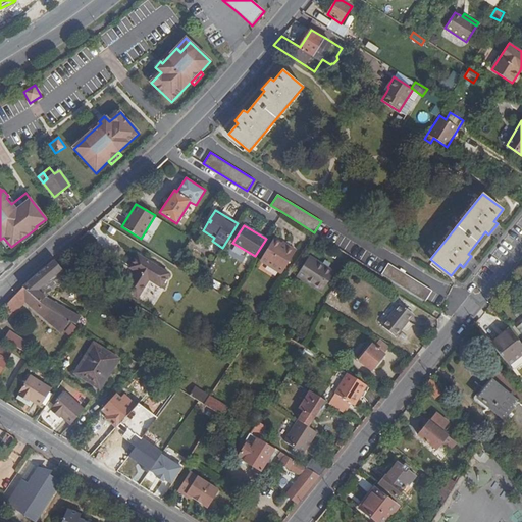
[(31,232),(20,240),(22,243),(33,236),(31,232)]
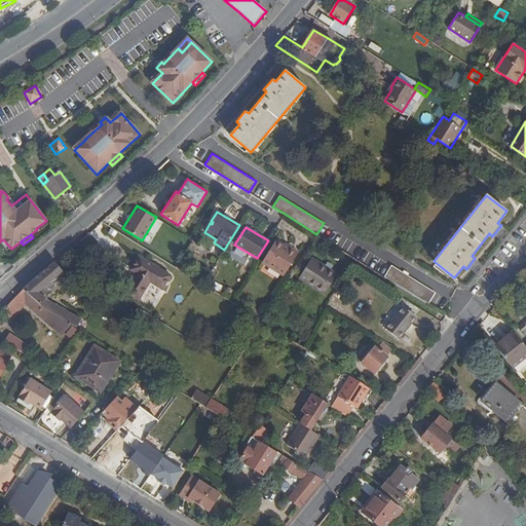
[(290,248),(289,249),(283,246),(275,240),(262,263),(284,276),(298,253),(290,248)]
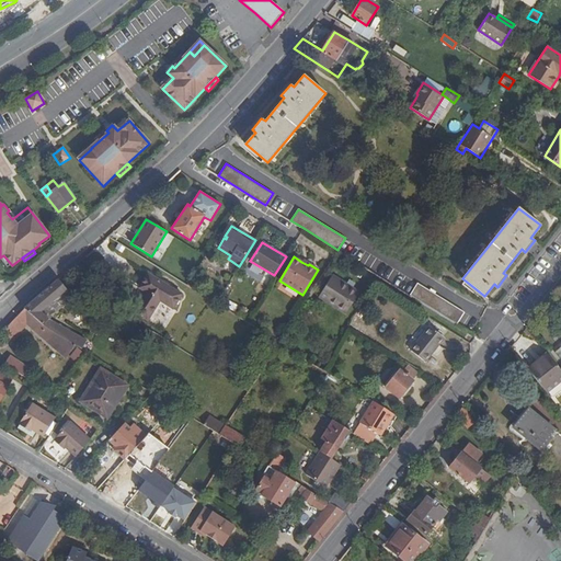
[(145,293),(133,311),(148,321),(161,301),(173,309),(182,294),(148,273),(139,288),(145,293)]
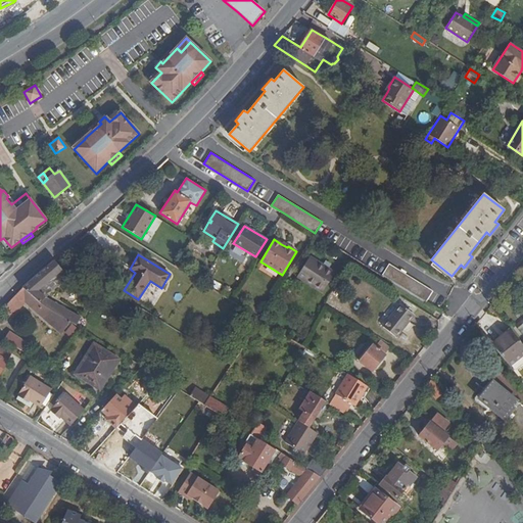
[(310,256),(297,277),(323,293),(335,273),(329,269),(331,265),(325,260),(323,265),(310,256)]
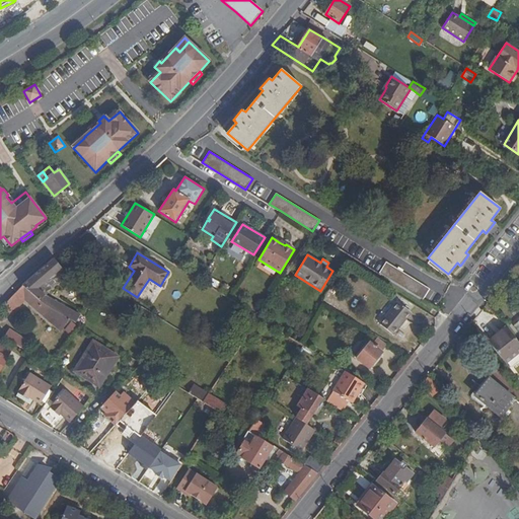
[(22,285),(40,301),(70,319),(75,322),(80,314),(45,294),(38,288),(62,268),(54,258),(22,285)]
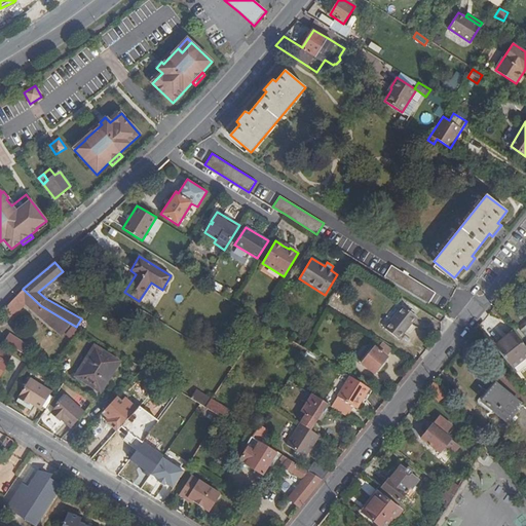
[(391,265),(384,276),(428,304),(436,293),(391,265)]
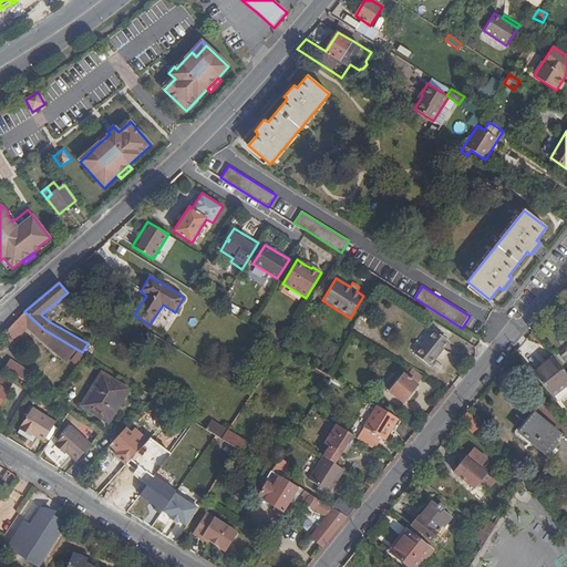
[(76,349),(43,329),(24,311),(3,334),(12,343),(28,328),(65,362),(76,349)]
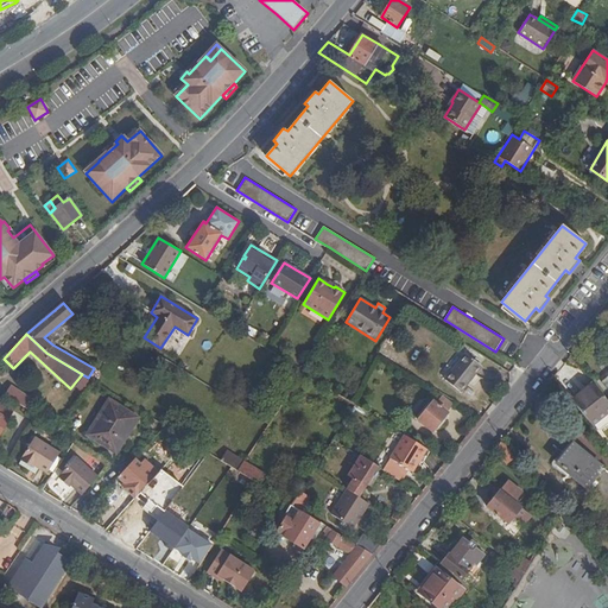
[(461,392),(481,366),(466,354),(445,380),(461,392)]
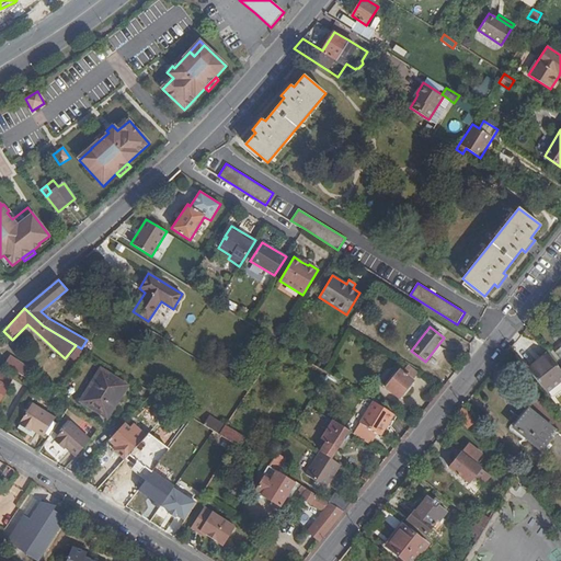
[(542,362),(530,371),(547,392),(560,381),(560,370),(547,353),(540,358),(542,362)]
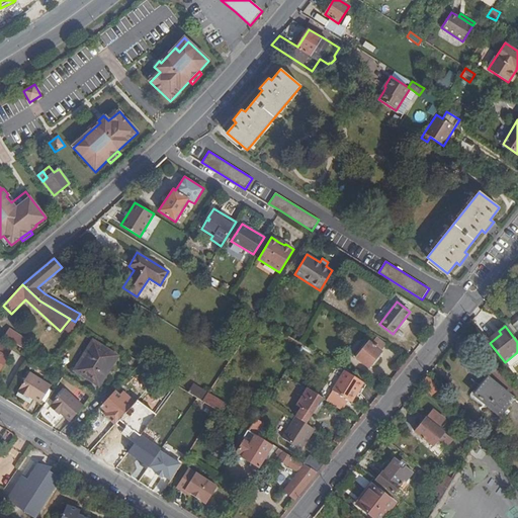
[(8,329),(4,336),(23,349),(28,341),(8,329)]
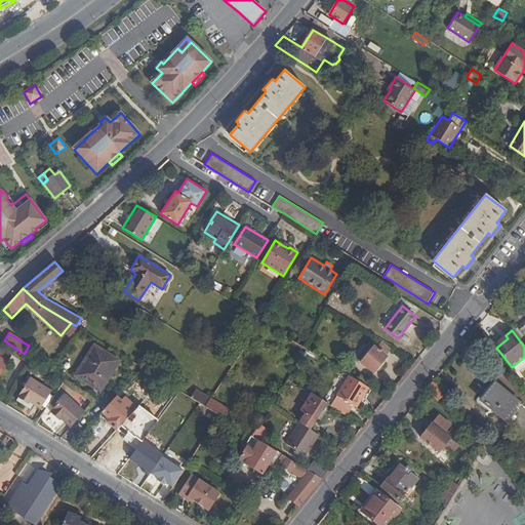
[(493,345),(496,348),(508,338),(506,335),(493,345)]
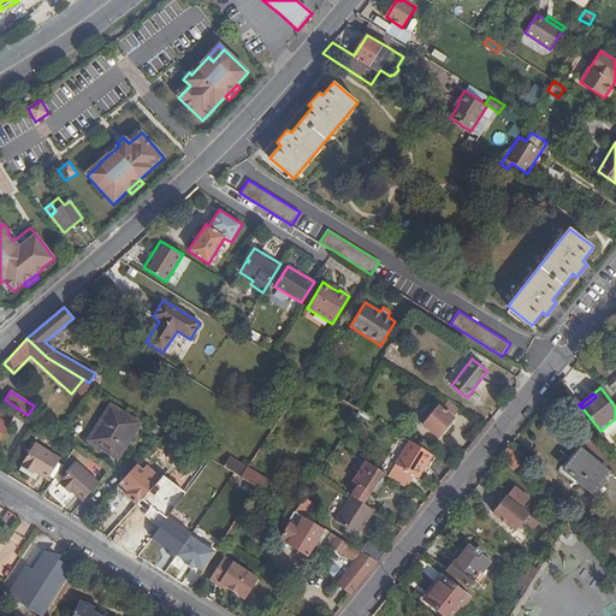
[(126,432),(132,436),(140,424),(111,404),(88,440),(112,456),(126,432)]
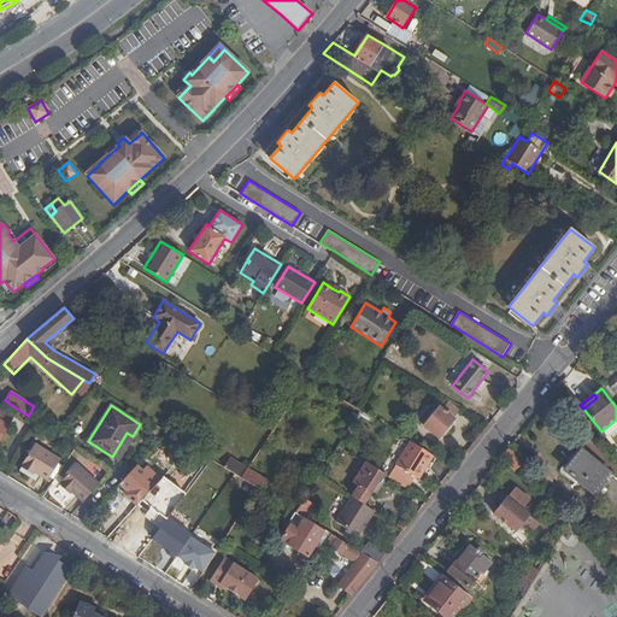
[(0,406),(0,439),(15,416),(0,406)]
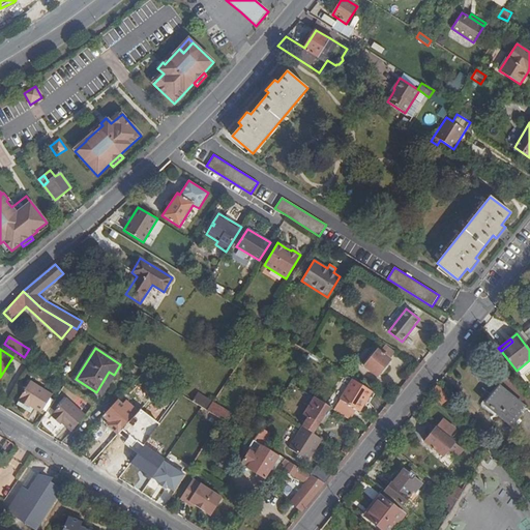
[(377,350),(364,366),(377,376),(390,360),(377,350)]
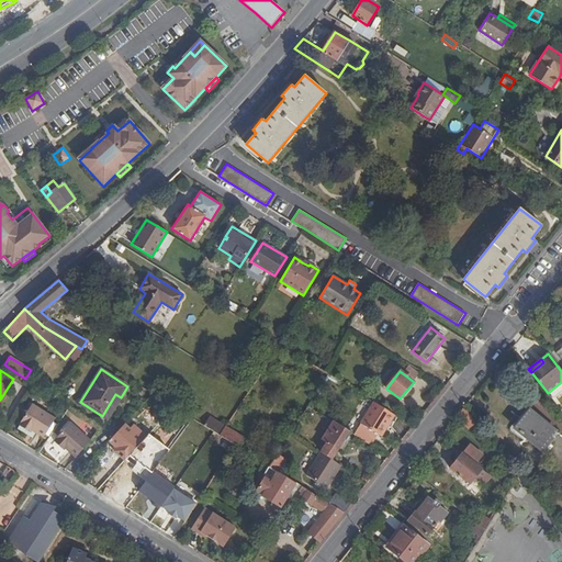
[(108,419),(121,397),(115,394),(102,416),(108,419)]
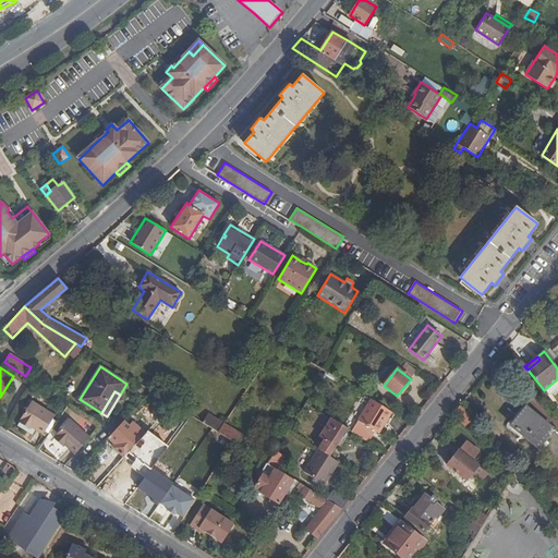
[(378,433),(391,412),(372,399),(351,431),(370,443),(375,432),(378,433)]
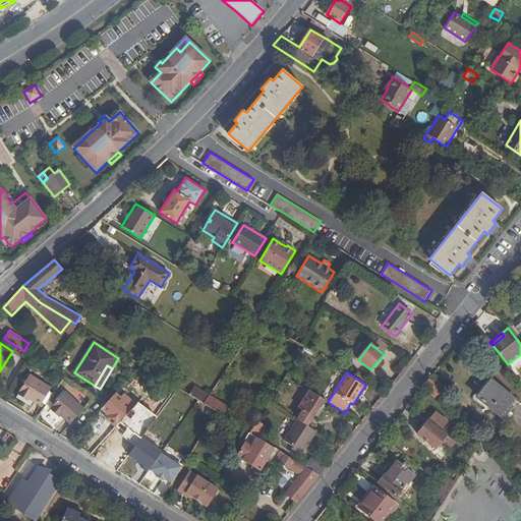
[(52,388),(30,374),(18,392),(18,393),(17,394),(27,401),(30,399),(40,406),(52,388)]
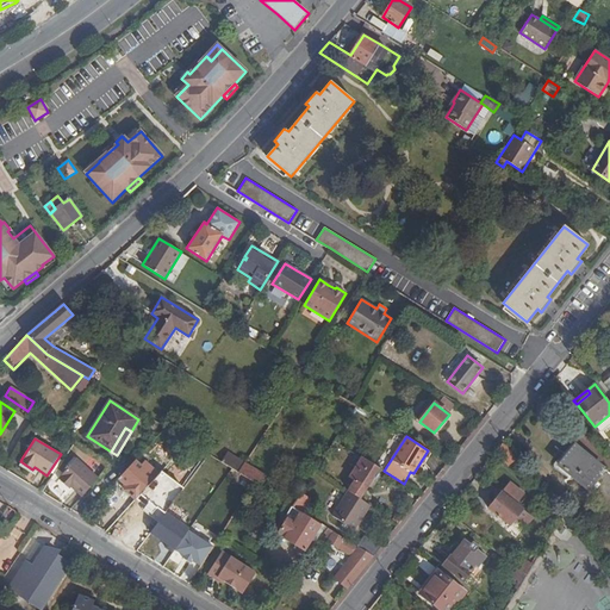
[(504,441),(497,450),(509,466),(517,459),(504,441)]
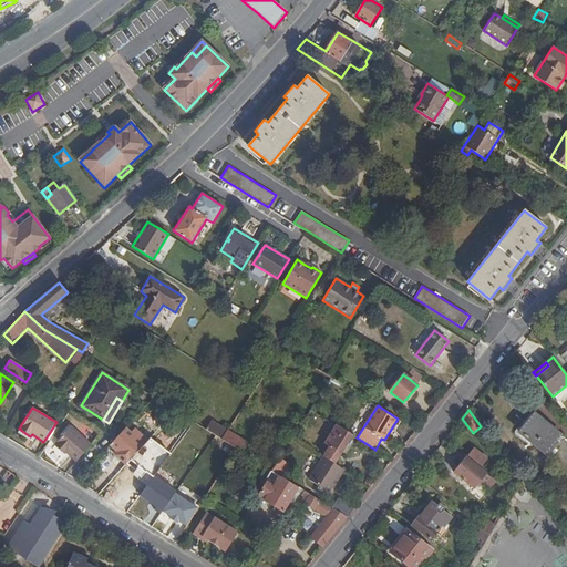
[(521,433),(546,454),(555,443),(553,441),(559,433),(533,412),(518,431),(521,433)]
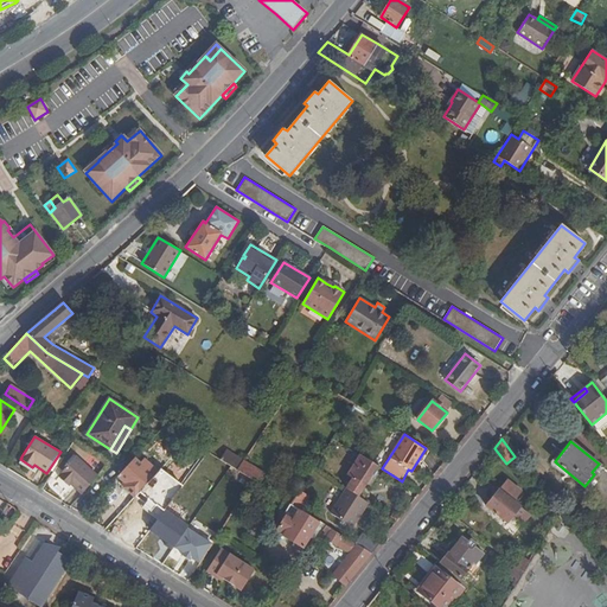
[(227,449),(219,459),(236,470),(243,460),(227,449)]
